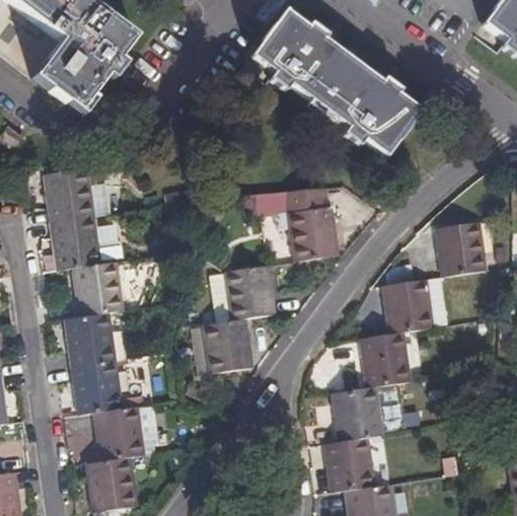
[(0,0),(0,56),(80,116),(91,101),(88,98),(102,76),(108,79),(120,64),(116,60),(132,38),(80,0),(0,0)]
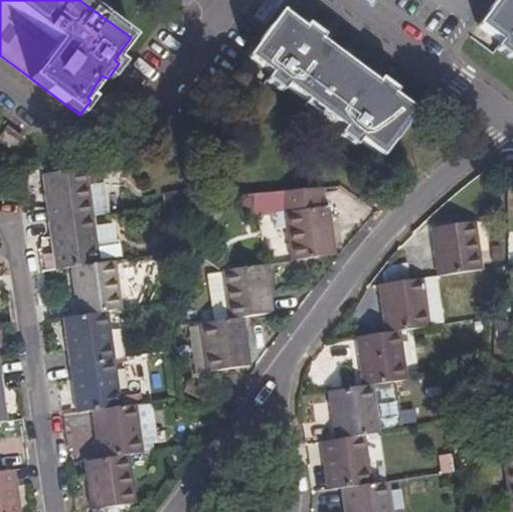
[(497,0),(479,23),(501,40),(498,46),(510,56),(512,54),(512,0),(497,0)]
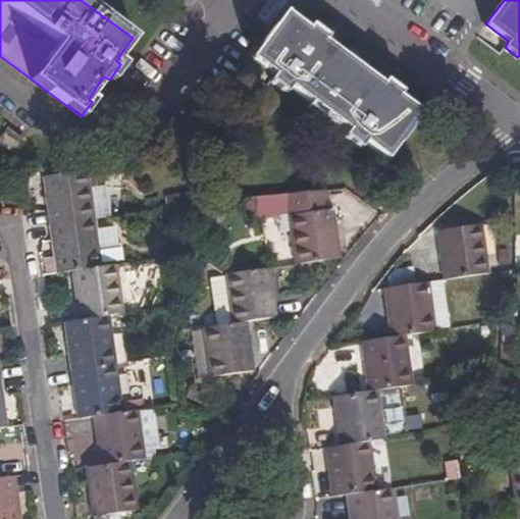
[(309,28),(287,11),(252,56),(274,74),(270,81),(286,92),(290,87),(348,130),(345,135),(360,147),(364,142),(386,158),(421,110),(399,94),(402,91),(395,86),(386,79),(383,83),(325,39),(327,35),(321,31),(313,23),(309,28)]
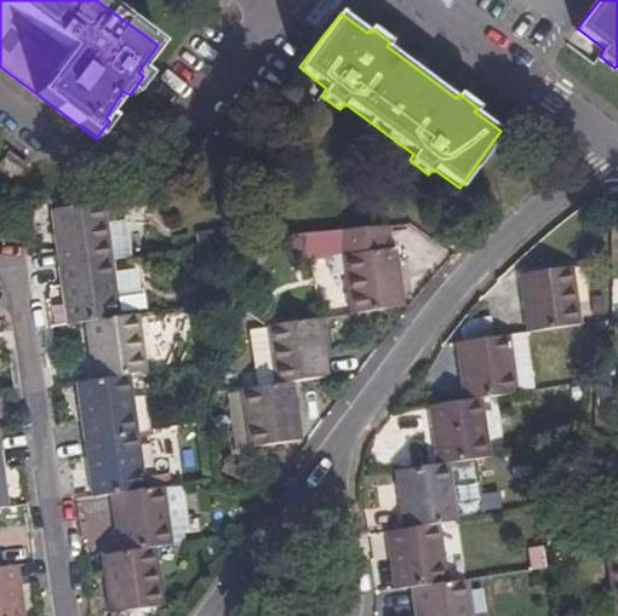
[(7,148),(0,157),(0,165),(17,176),(28,160),(7,148)]
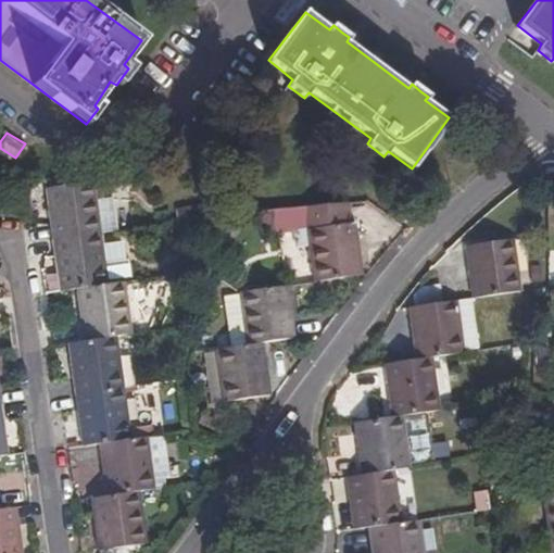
[(53,237),(102,230),(95,180),(76,183),(54,186),(46,187),(53,237)]
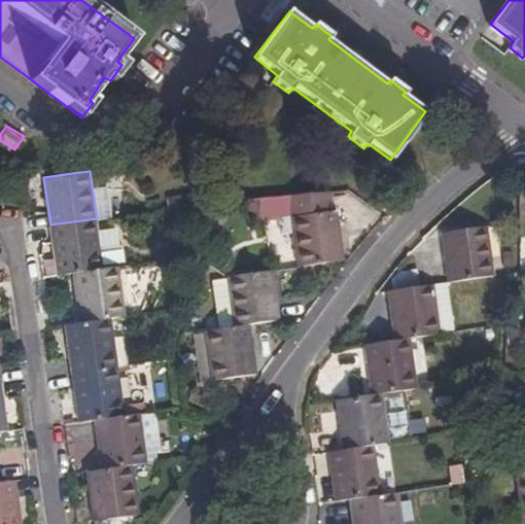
[(286,216),(292,268),(339,260),(331,210),(286,216)]
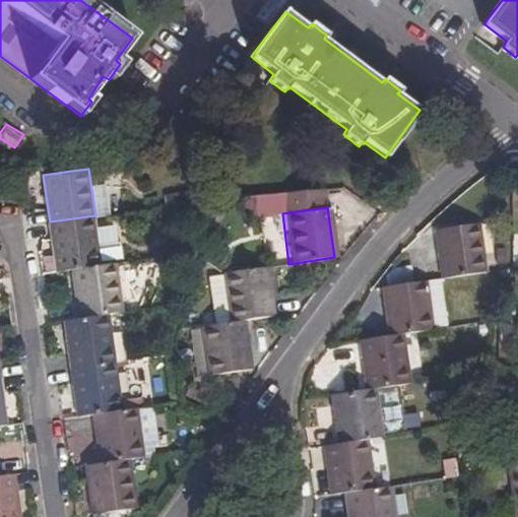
[(95,215),(50,221),(57,270),(72,267),(103,263),(95,215)]
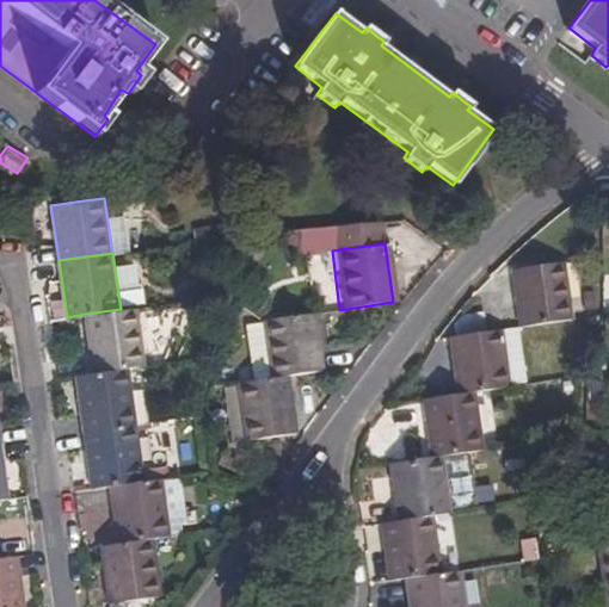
[(510,267),(518,326),(571,317),(563,260),(510,267)]
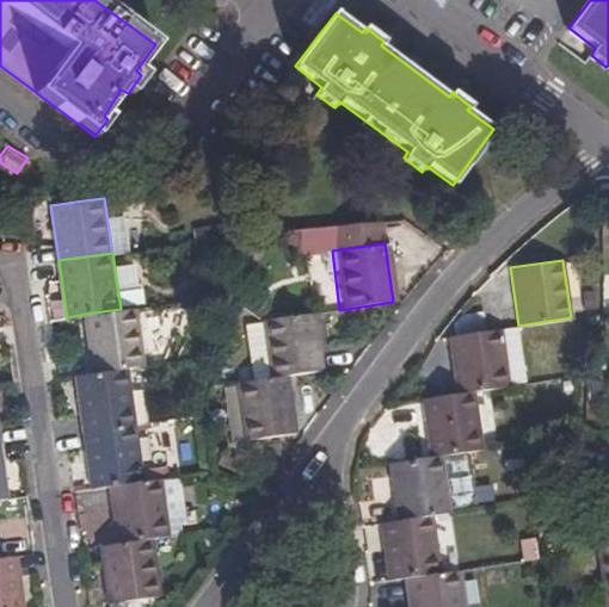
[(121,309),(85,314),(94,373),(129,367),(146,365),(137,307),(121,309)]
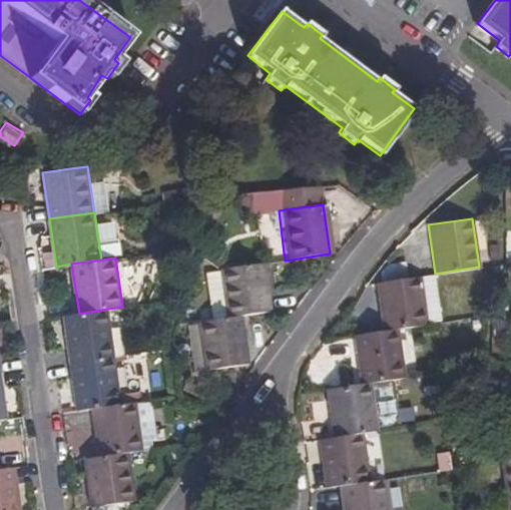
[(228,318),(243,315),(273,311),(266,264),(220,271),(228,318)]
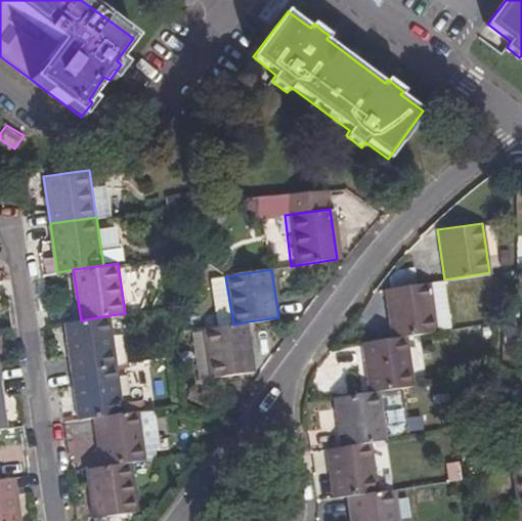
[(389,337),(404,336),(434,331),(427,281),(383,288),(389,337)]
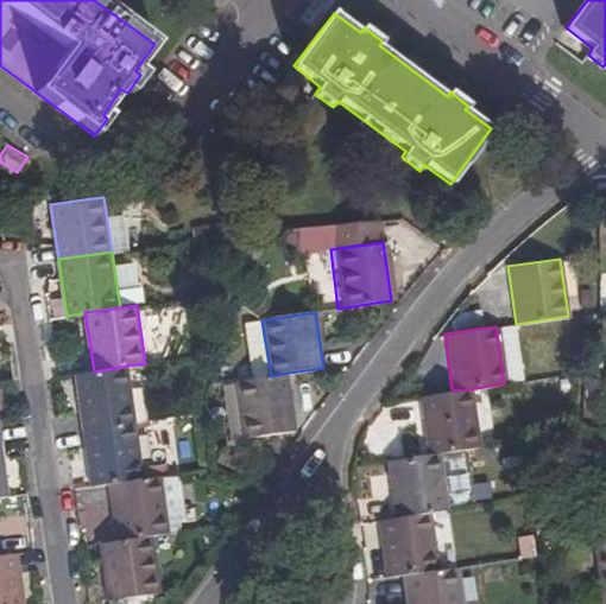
[(128,366),(94,372),(75,374),(83,431),(137,423),(128,366)]
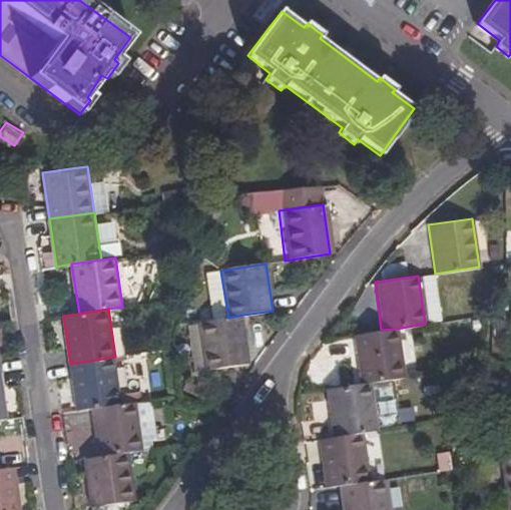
[(243,315),(228,318),(199,322),(206,369),(250,363),(243,315)]
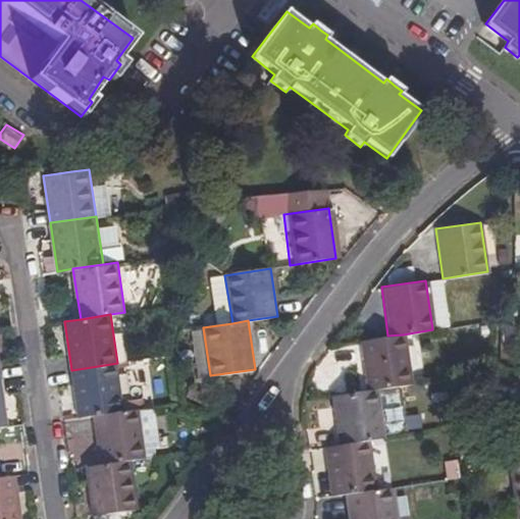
[(365,390),(374,388),(411,383),(403,334),(387,335),(358,340),(365,390)]
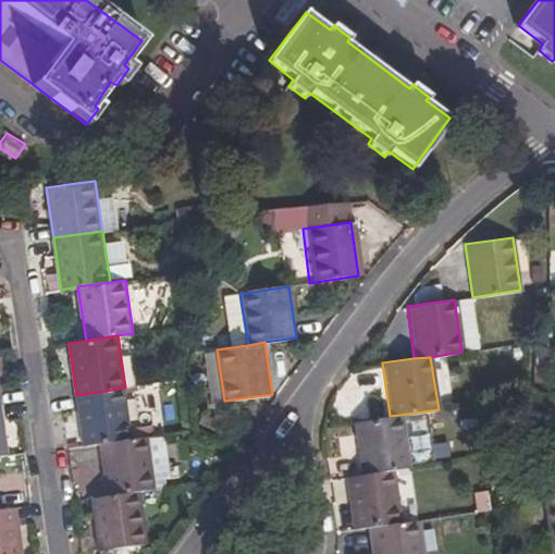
[(125,388),(76,395),(83,445),(100,443),(132,439),(125,388)]
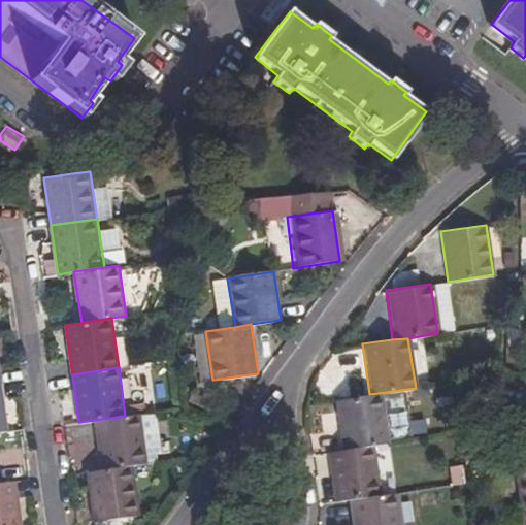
[(340,450),(371,445),(387,443),(379,393),(369,394),(333,399),(336,425),(340,450)]
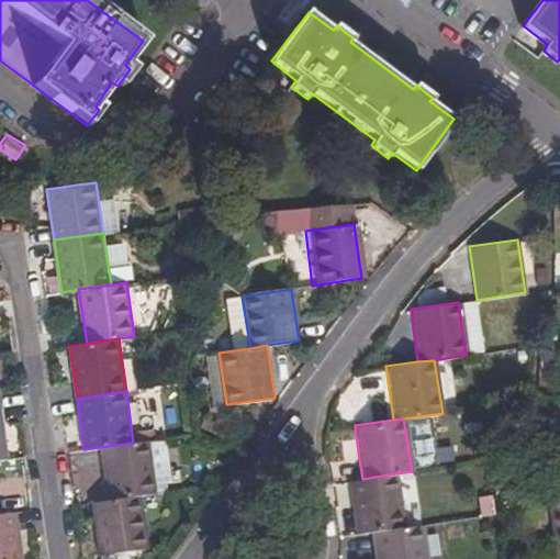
[(133,443),(101,447),(108,500),(141,495),(157,493),(149,439),(133,443)]
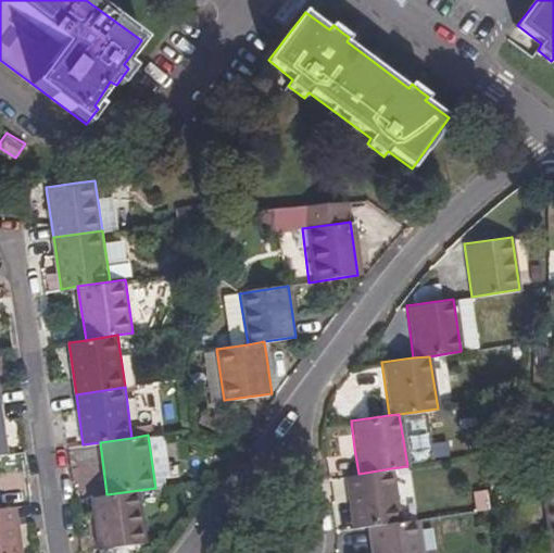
[(366,526),(399,522),(391,468),(359,474),(343,475),(347,497),(351,528),(366,526)]
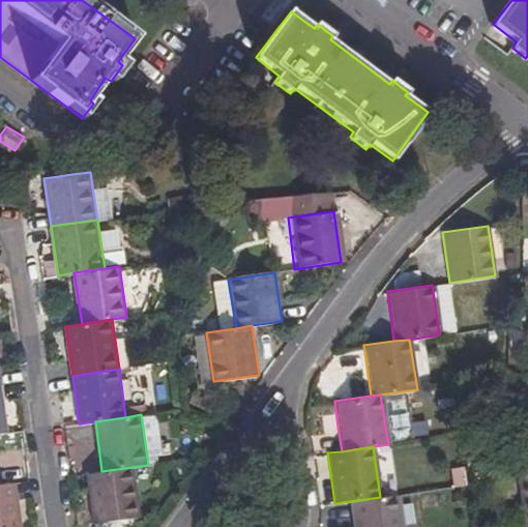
[(525,517),(527,516),(527,466),(517,468),(525,517)]
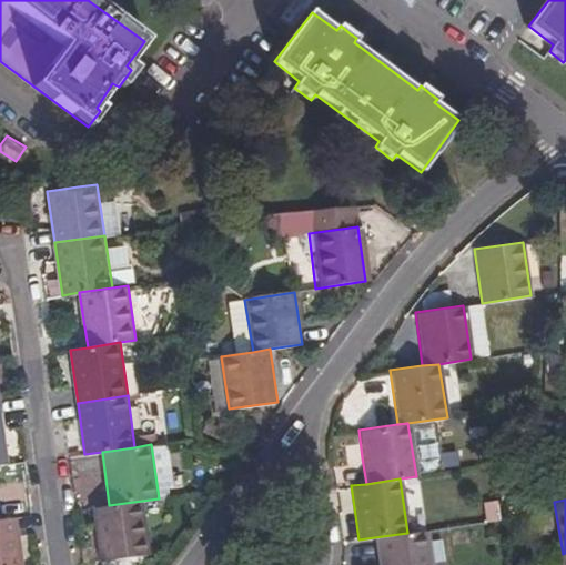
[(142,501),(109,505),(93,507),(101,561),(150,553),(142,501)]
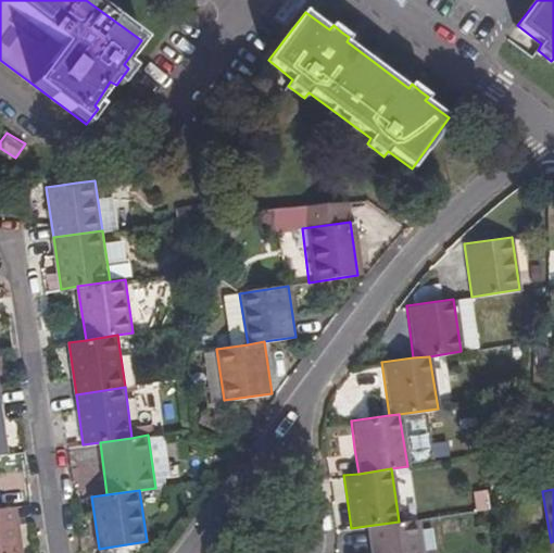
[(0,508),(0,552),(21,552),(15,507),(0,508)]
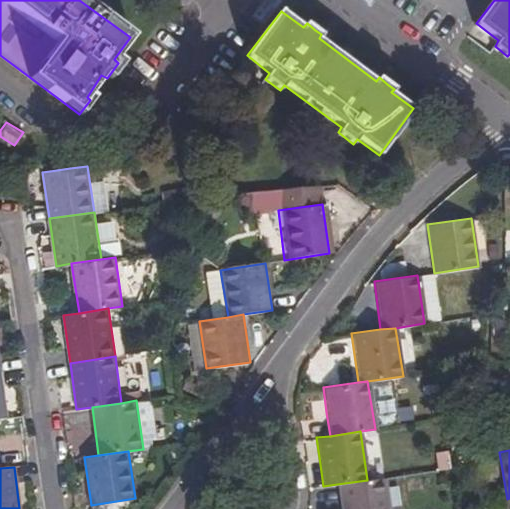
[(367,480),(337,484),(340,508),(386,508),(382,478),(367,480)]
